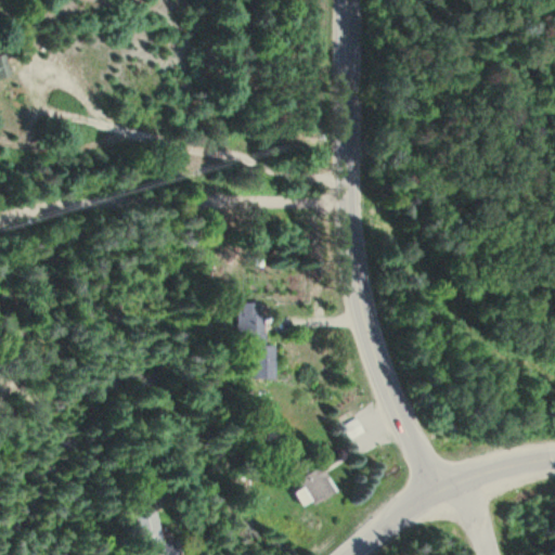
[(276,345),(266,345),(265,302),(240,304),(241,344),(253,343),(254,379),(278,378),(276,345)]
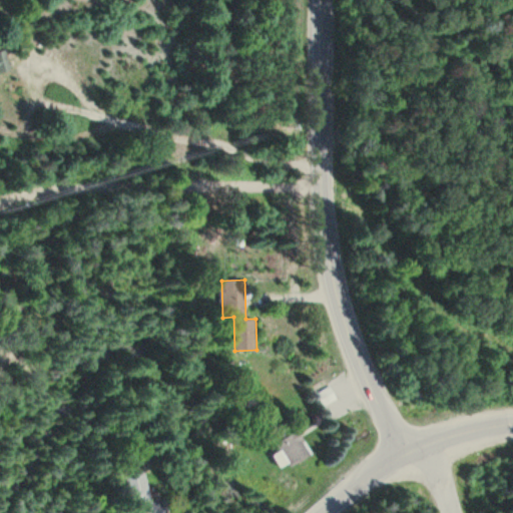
[(318,395),(325,407),(339,399),(331,387),(318,395)]
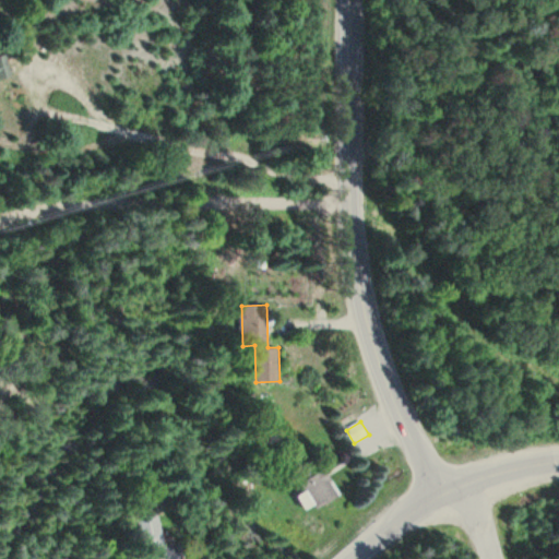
[(342,494),(322,465),(299,480),(308,491),(300,496),(313,514),(342,494)]
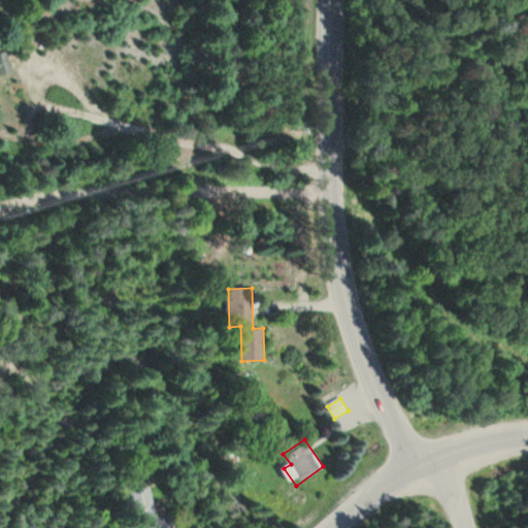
[(153,512),(153,490),(138,490),(138,512),(153,512)]
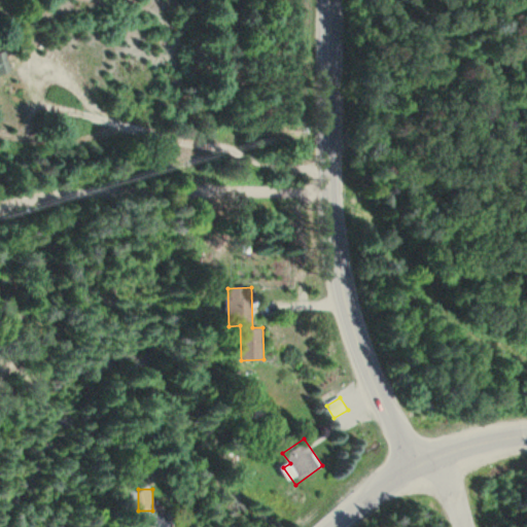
[(179,526),(179,514),(160,514),(160,526),(179,526)]
